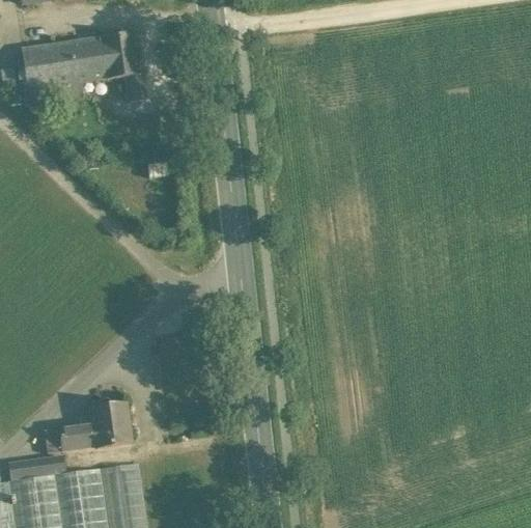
[(137,32),(88,39),(94,80),(106,78),(106,79),(124,76),(129,101),(146,99),(137,32)]
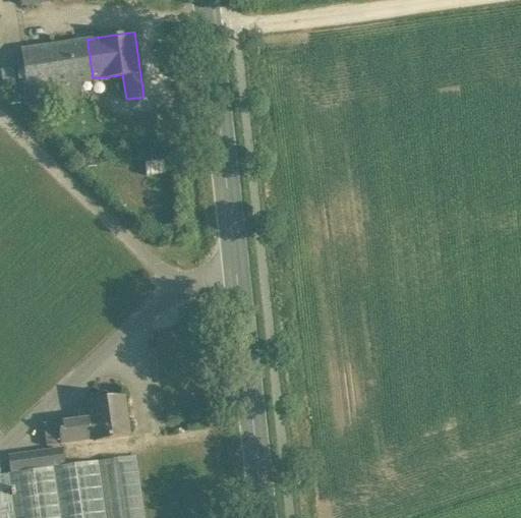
[(87,39),(21,48),(26,87),(26,88),(79,80),(93,78),(87,39)]
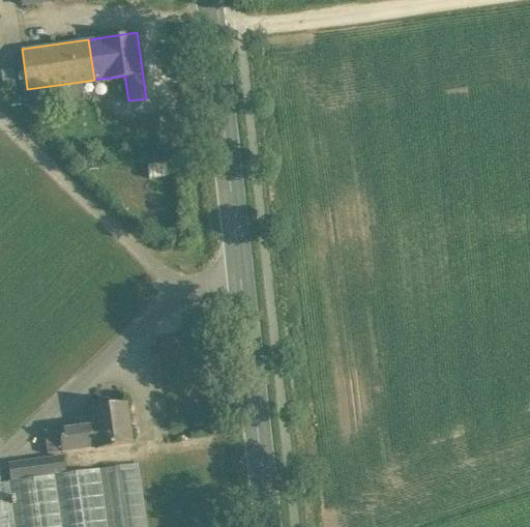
[(81,82),(27,89),(27,88),(23,89),(25,106),(82,97),(81,82)]
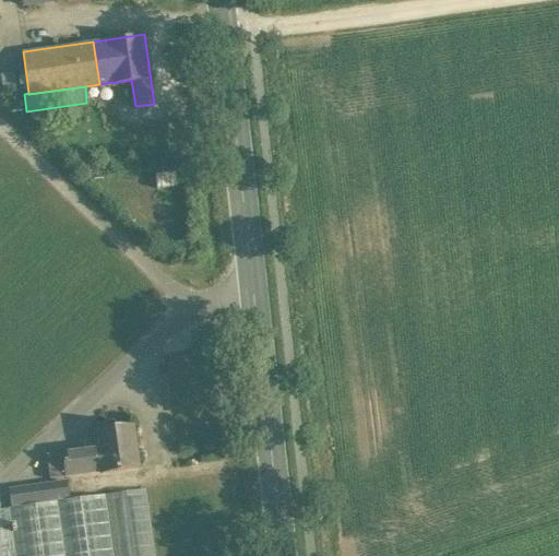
[(175,170),(155,173),(157,186),(176,185),(175,170)]
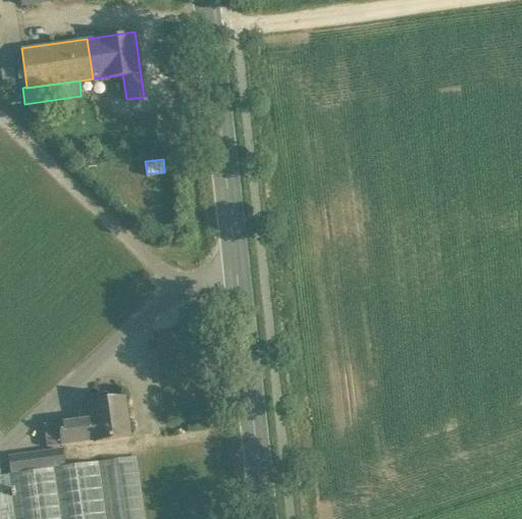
[(123,396),(90,401),(92,414),(95,438),(96,439),(128,435),(123,396)]
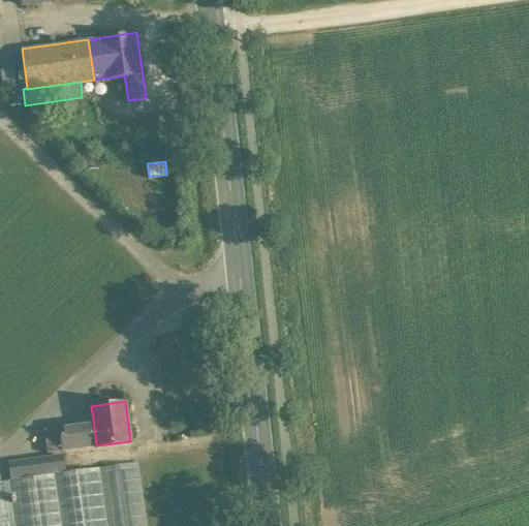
[(93,420),(58,425),(59,426),(62,450),(96,444),(93,420)]
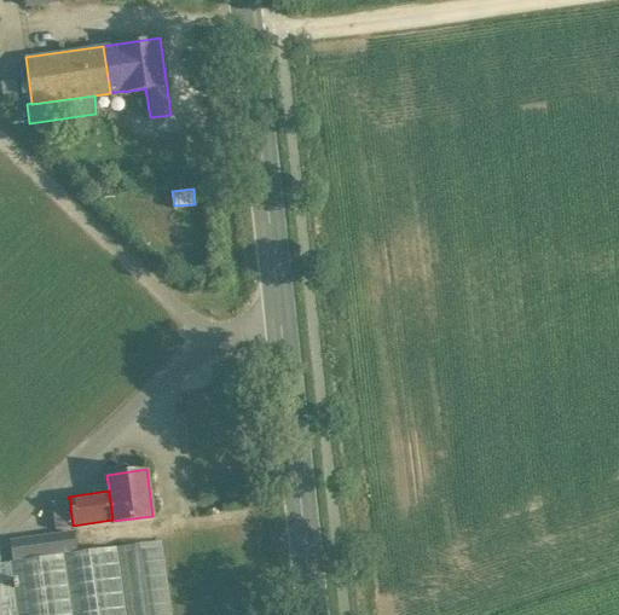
[(69,498),(52,500),(56,528),(73,526),(69,498)]
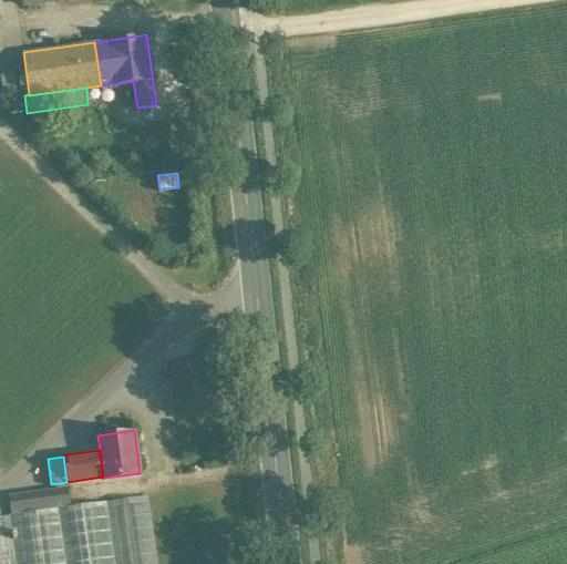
[(66,486),(10,495),(12,511),(69,503),(66,486)]
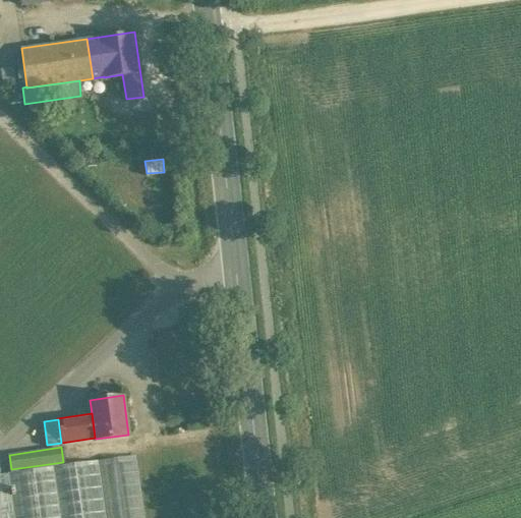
[(145,517),(136,454),(0,472),(0,517),(145,517)]
